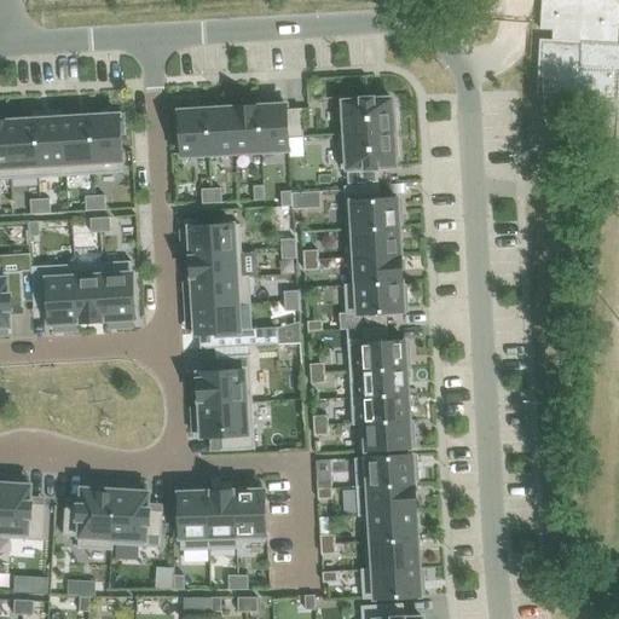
[(618,25),(618,0),(615,0),(542,0),(541,23),(618,25)]
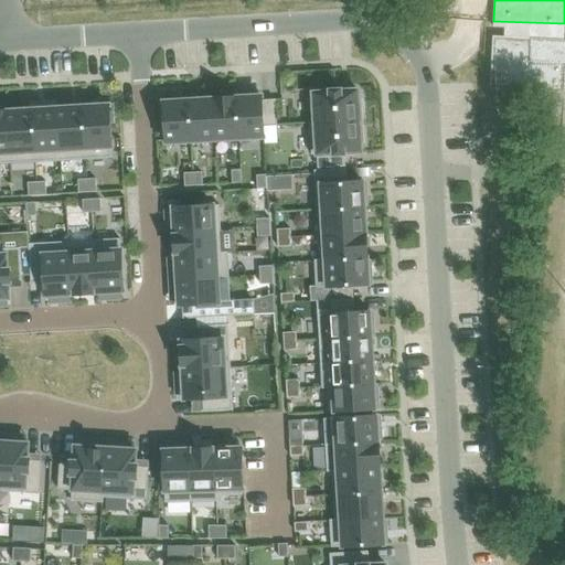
[(564,23),(493,21),(493,27),(505,28),(504,36),(515,36),(564,39),(564,23)]
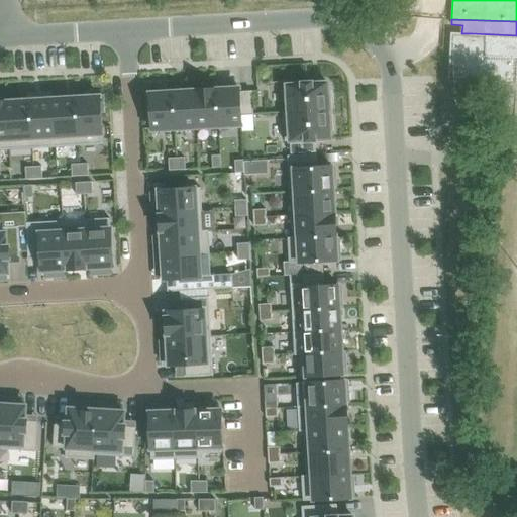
[(516,35),(472,33),(461,33),(451,32),(448,81),(516,85),(516,77),(516,76),(516,35)]
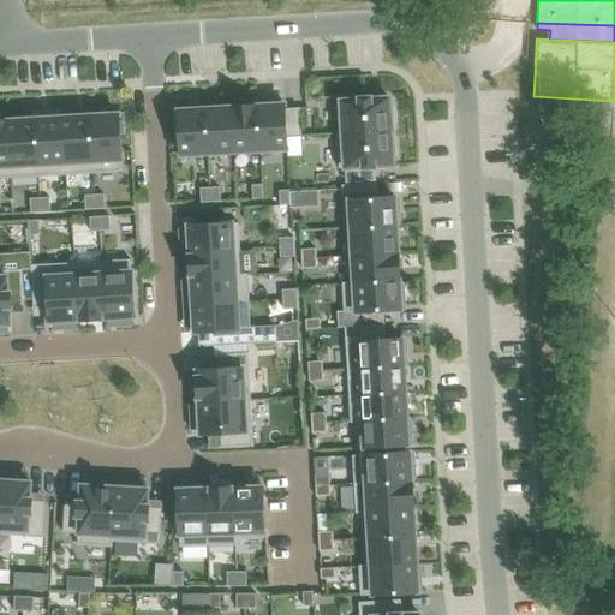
[(358,100),(341,101),(342,132),(344,135),(395,131),(394,106),(390,106),(389,97),(372,99),(372,96),(358,97),(358,100)]
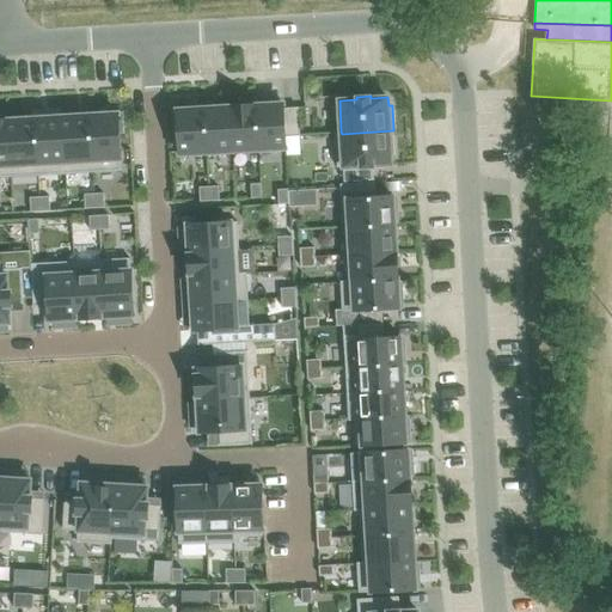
[(268,104),(256,105),(258,150),(286,148),(286,146),(286,136),(283,109),(283,105),(283,103),(281,103),(281,99),(268,99),(268,104)]
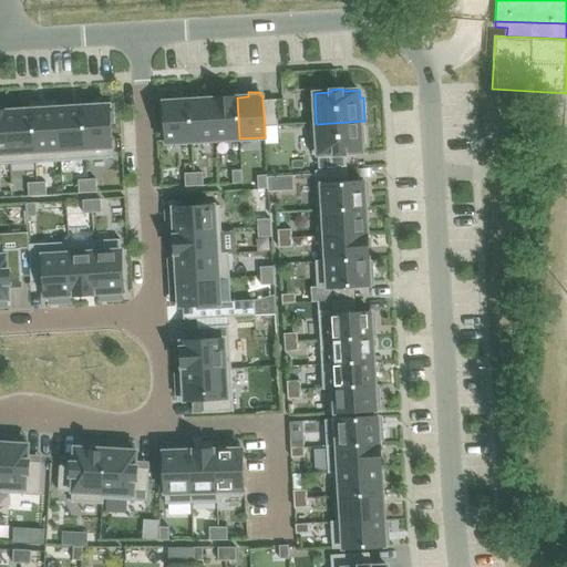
[(215,99),(213,99),(216,140),(239,138),(237,98),(236,98),(236,96),(215,99)]
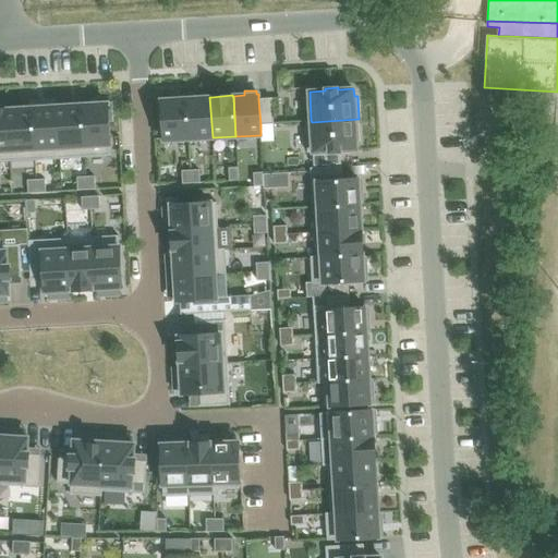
[(209,97),(186,98),(189,140),(213,137),(209,97)]
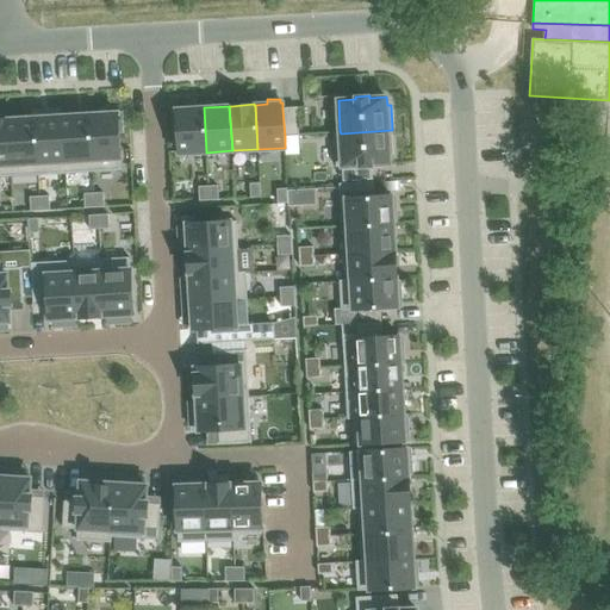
[(176,112),(173,112),(173,130),(178,130),(179,151),(180,154),(206,153),(204,107),(176,110),(178,112),(176,112)]
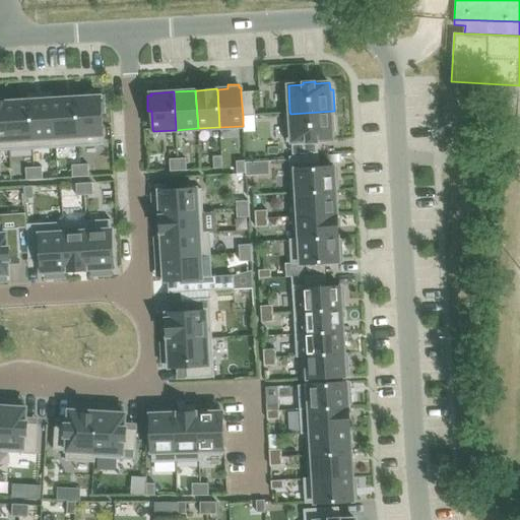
[(254,91),(241,92),(243,116),(255,115),(254,91)]
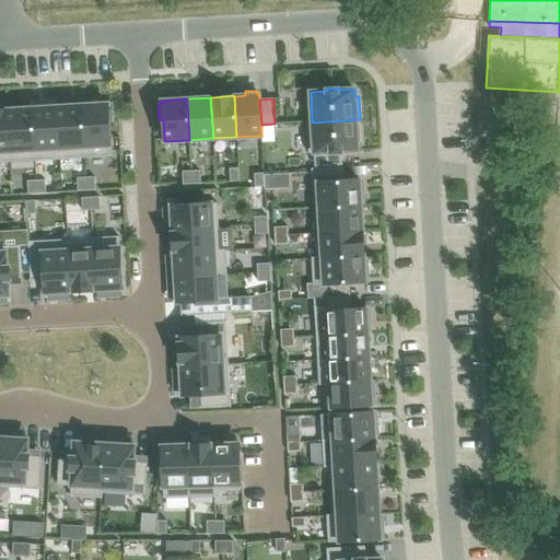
[(108,104),(82,105),(85,158),(111,155),(111,143),(109,123),(113,121),(113,106),(108,106),(108,104)]
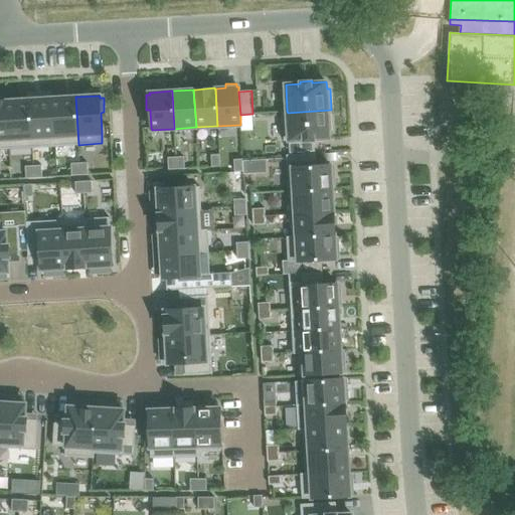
[(0,149),(9,149),(6,101),(5,101),(4,97),(0,97),(0,149)]
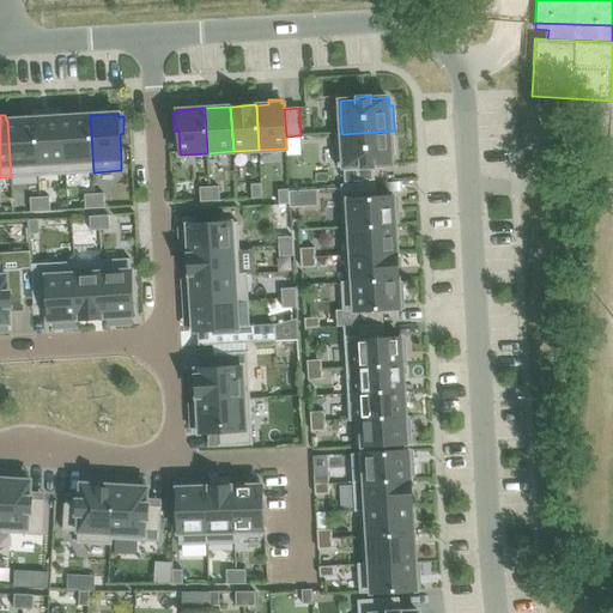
[(90,115),(62,116),(66,174),(93,173),(90,115)]
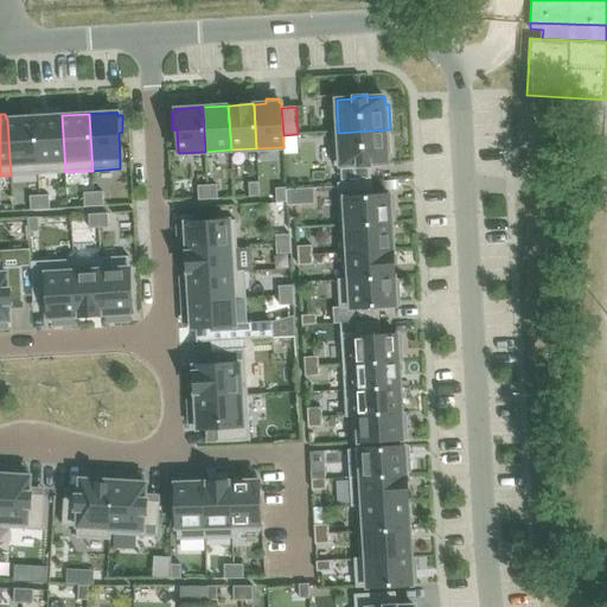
[(62,115),(34,117),(38,174),(65,172),(62,115)]
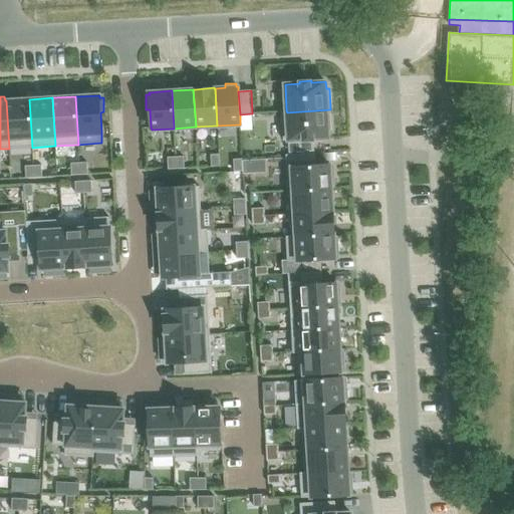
[(29,99),(6,100),(9,149),(32,148),(29,99)]
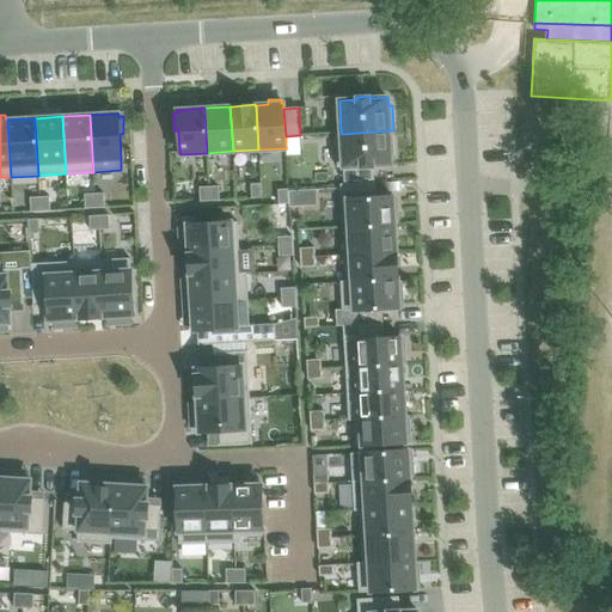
[(341,132),(336,133),(337,167),(343,166),(344,182),(374,179),(373,167),(374,167),(374,165),(391,164),(391,155),(395,155),(393,130),(342,134),(341,132)]
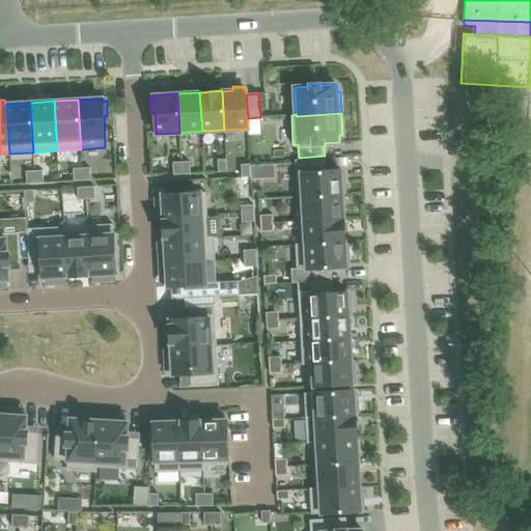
[(325,158),(296,160),(298,197),(342,194),(342,193),(346,192),(345,180),(341,182),(341,170),(339,170),(326,170),(325,158)]
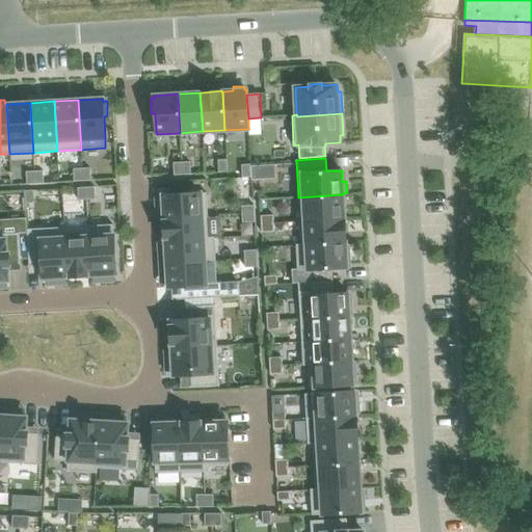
[(227,159),(218,160),(219,173),(228,171),(227,159)]
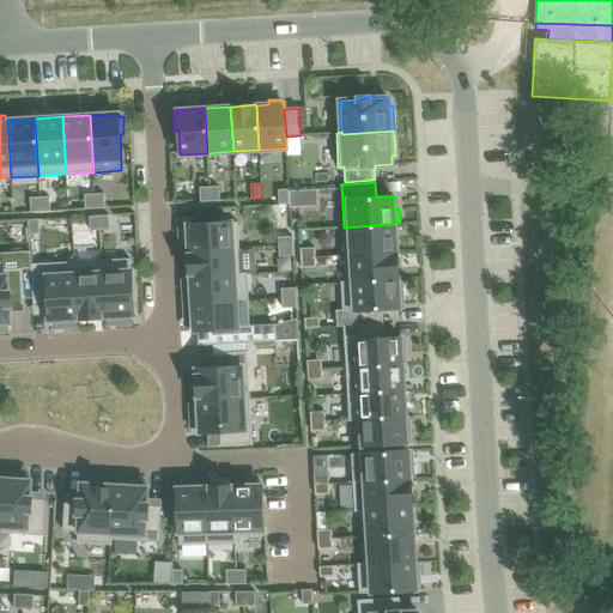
[(219,186),(210,187),(210,201),(219,200),(219,186)]
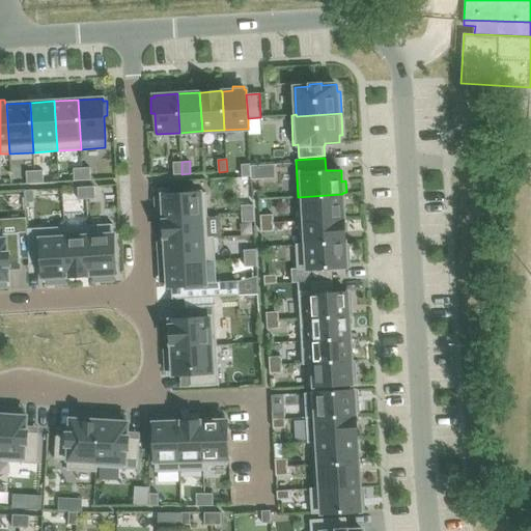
[(182,162),(173,162),(173,174),(182,174),(182,162)]
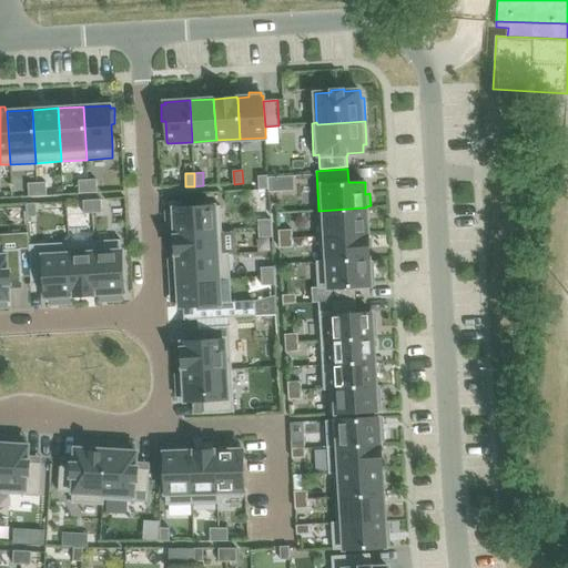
[(267,175),(257,175),(259,189),(269,189),(267,175)]
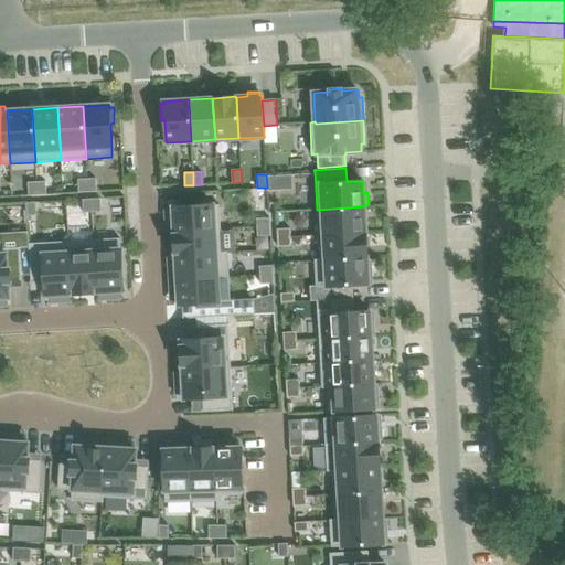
[(96,178),(87,179),(87,192),(96,191),(96,178)]
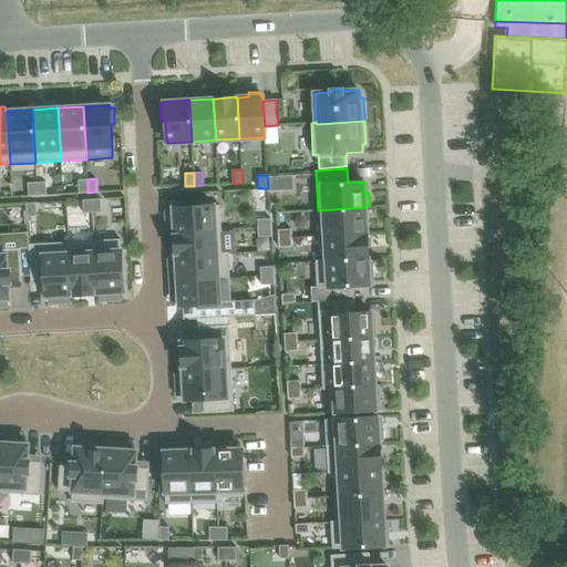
[(88,179),(79,179),(79,193),(88,193),(88,179)]
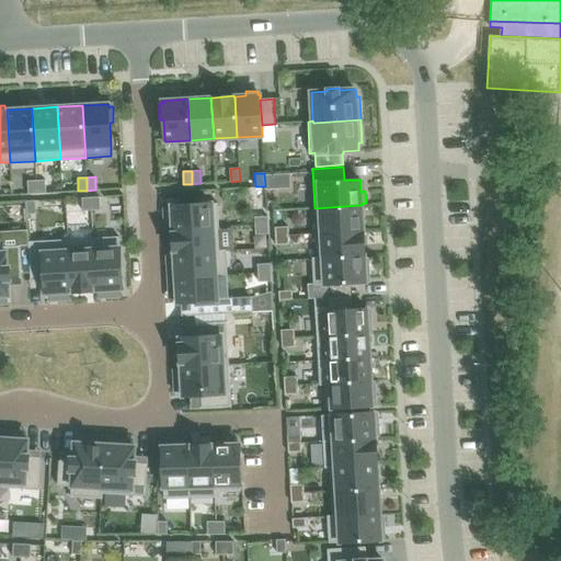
[(45,180),(36,181),(37,194),(46,193),(45,180)]
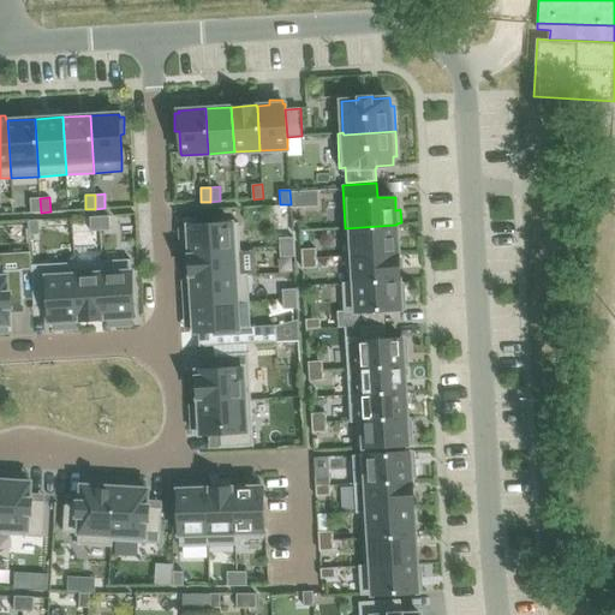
[(40,198),(30,198),(31,213),(41,213),(40,198)]
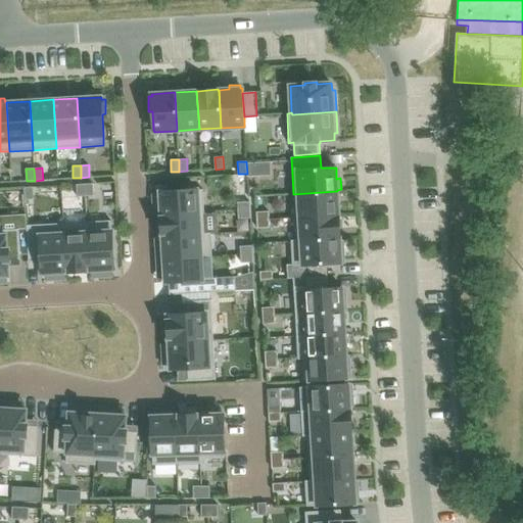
[(85,184),(77,185),(77,197),(85,196),(85,184)]
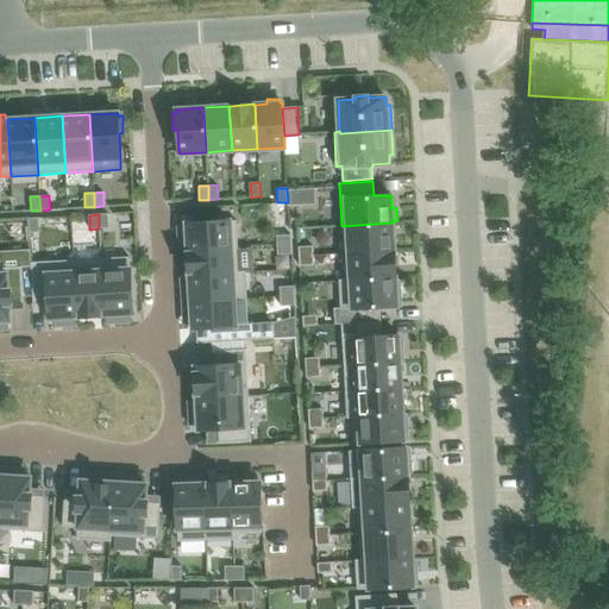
[(108,214),(99,214),(99,228),(108,228),(108,214)]
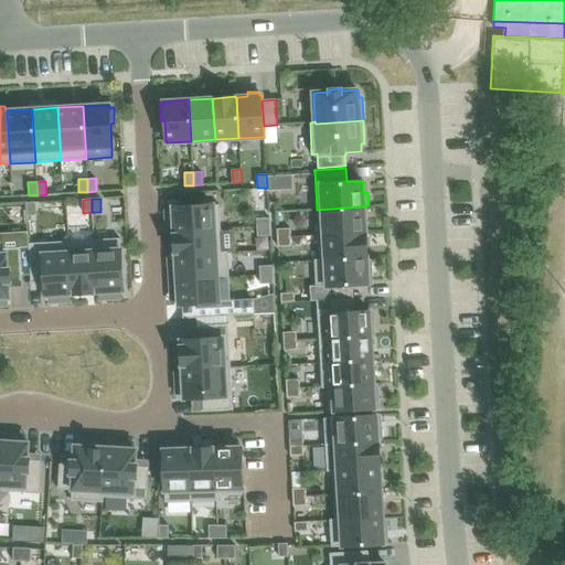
[(35,202),(27,203),(27,216),(36,215),(35,202)]
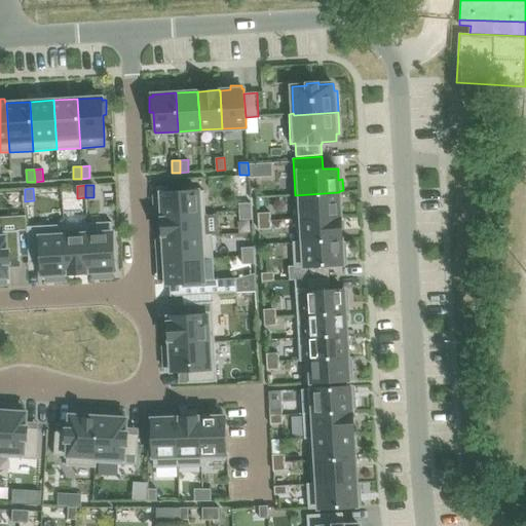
[(162,193),(160,193),(161,216),(205,213),(203,190),(196,191),(196,190),(162,192),(162,193)]
